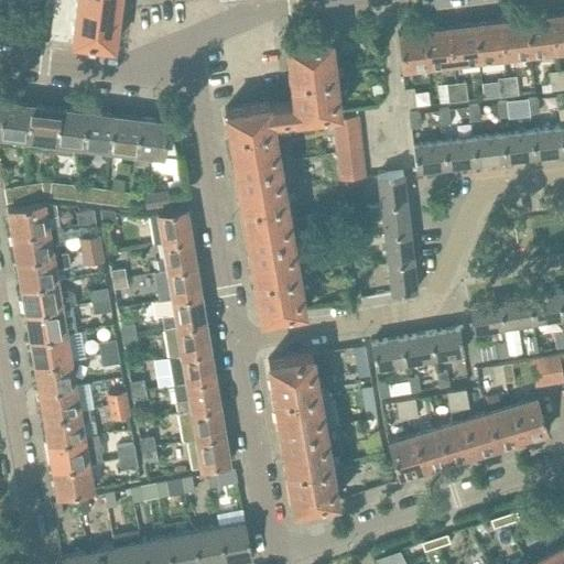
[(112,45),(118,0),(76,0),(72,40),(112,45)]
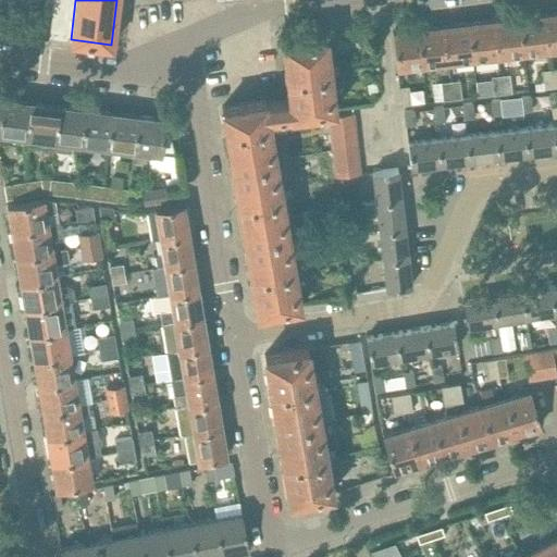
[(556,12),(544,14),(548,49),(556,47),(556,12)]
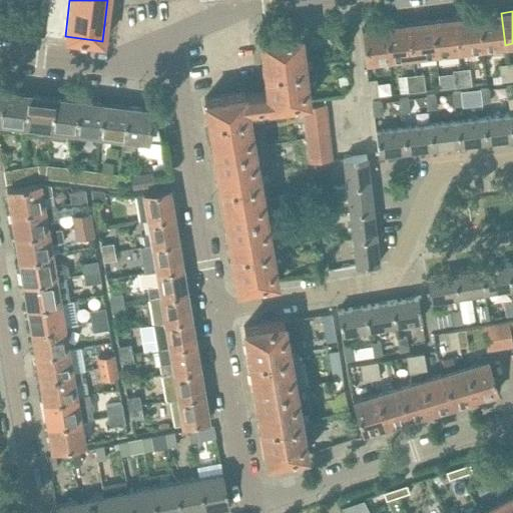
[(482,48),(505,45),(501,13),(478,15),(482,48)]
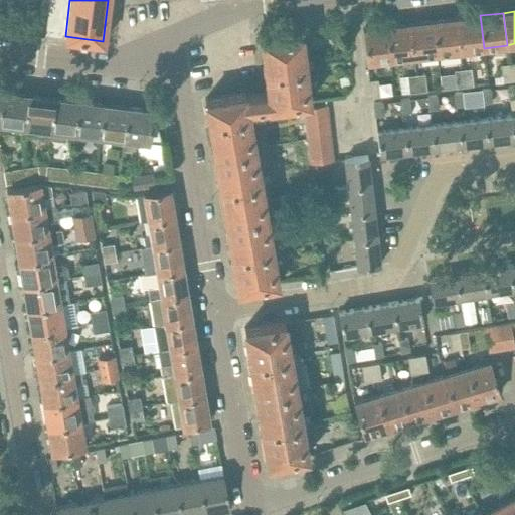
[(480,15),(457,18),(460,50),(484,48),(480,15)]
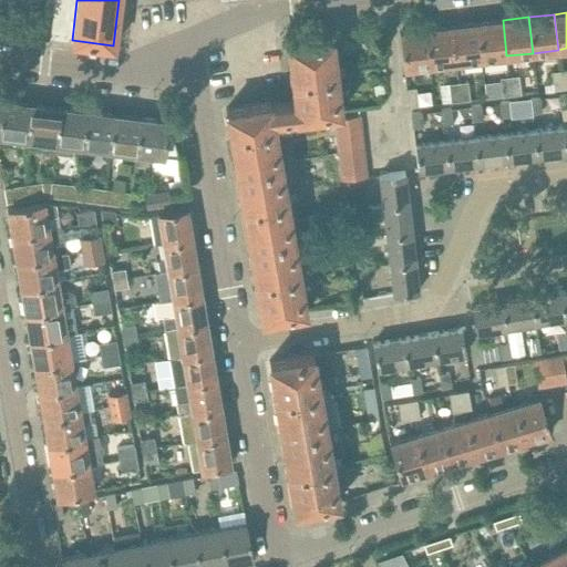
[(481,59),(506,55),(503,20),(476,23),(481,59)]
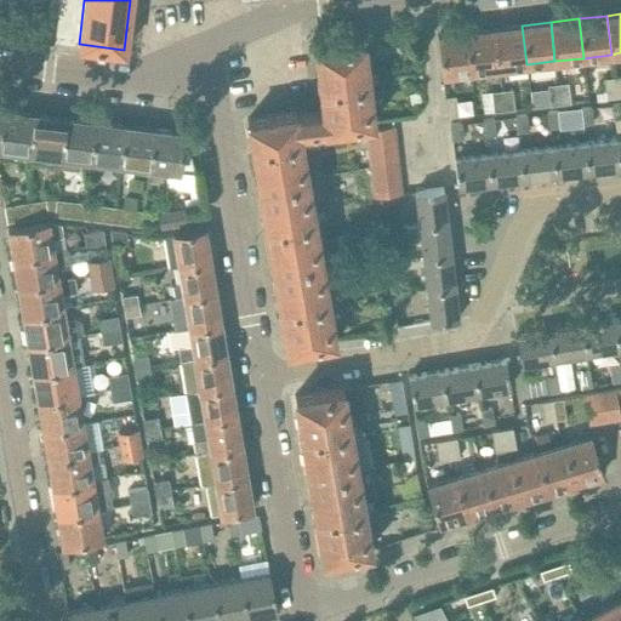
[(522,26),(494,29),(499,68),(527,64),(522,26)]
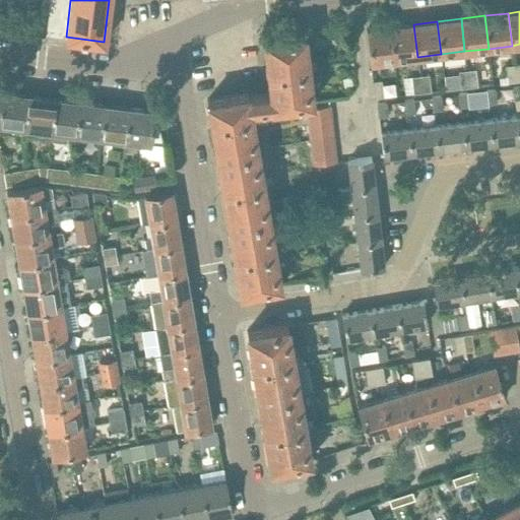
[(394,60),(417,57),(413,24),(390,26),(394,60)]
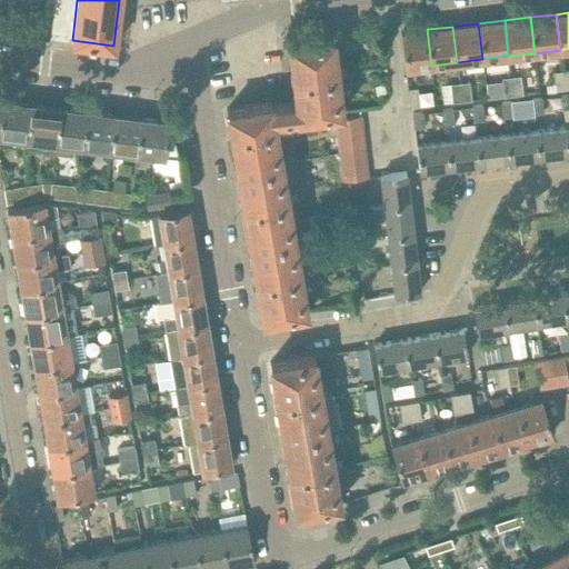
[(431,66),(427,29),(400,32),(405,69),(431,66)]
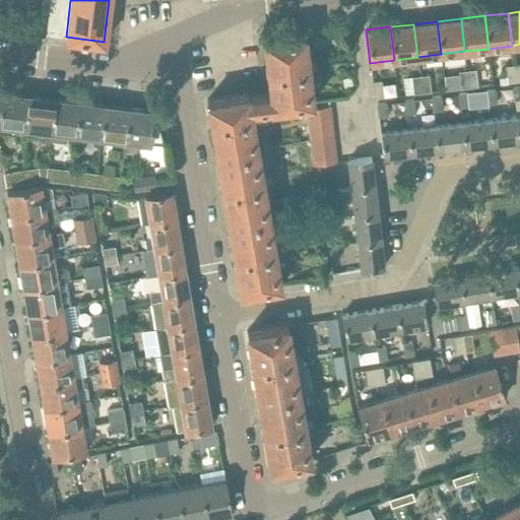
[(271,107),(313,103),(305,33),(263,38),(266,66),(264,67),(266,78),(268,78),(270,92),(271,107)]
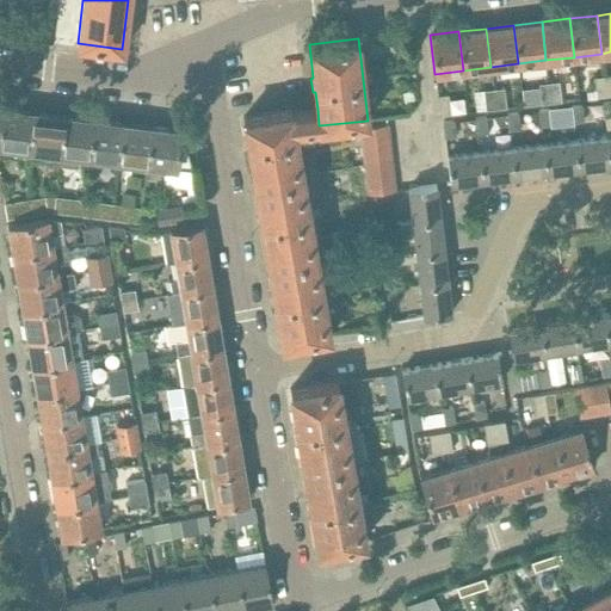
[(596,97),(606,96),(604,76),(593,78),(596,97)]
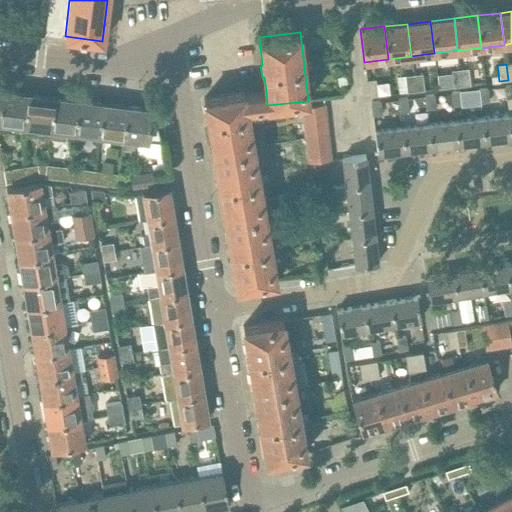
[(462,86),(470,85),(468,68),(460,69),(462,86)]
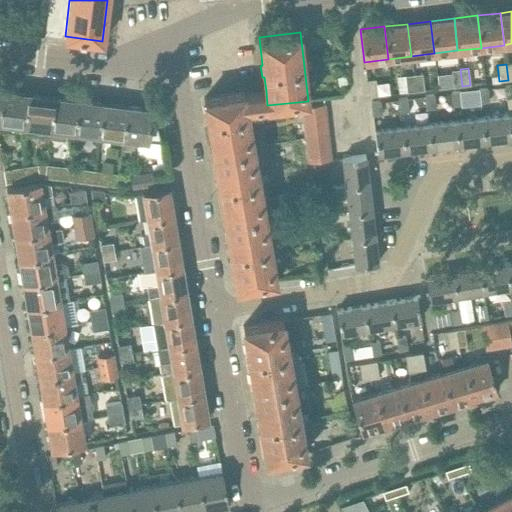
[(453,87),(462,86),(460,69),(451,70),(453,87)]
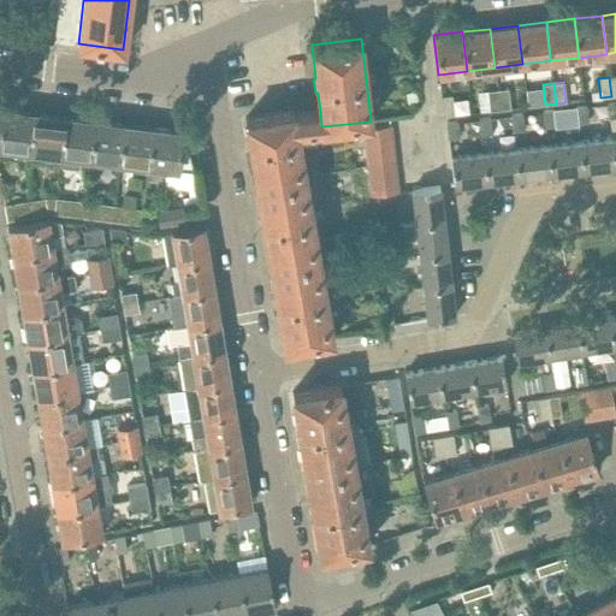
[(499,110),(510,108),(508,89),(497,90),(499,110)]
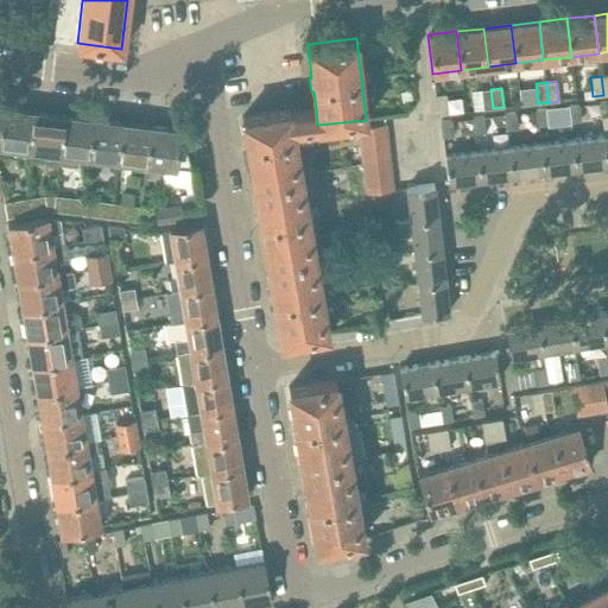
[(483,109),(493,108),(491,89),(481,90),(483,109)]
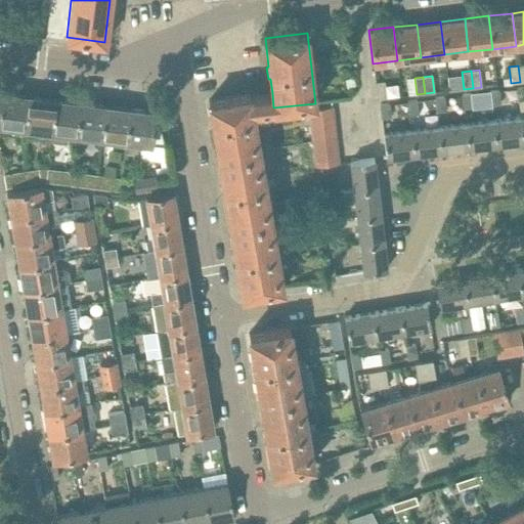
[(378,99),(386,98),(384,81),(376,82),(378,99)]
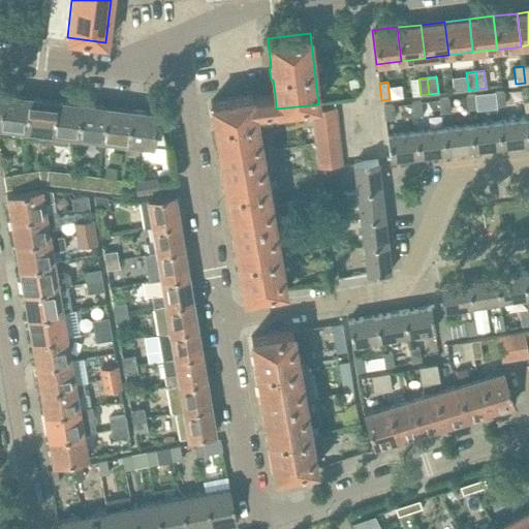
[(494,93),(496,106),(505,105),(503,92),(494,93)]
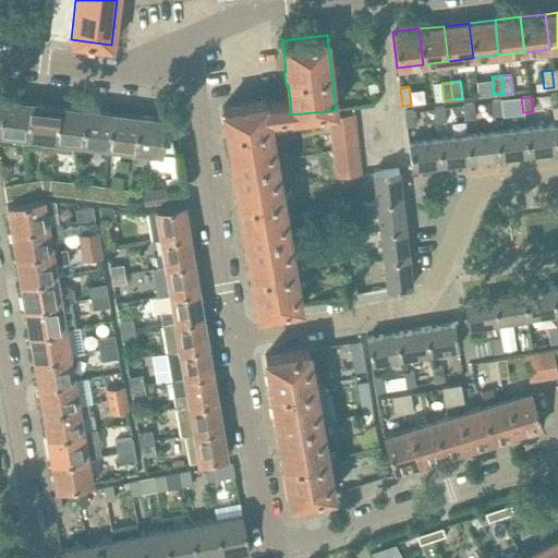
[(1,98),(1,99),(0,106),(0,133),(25,136),(29,102),(1,98)]
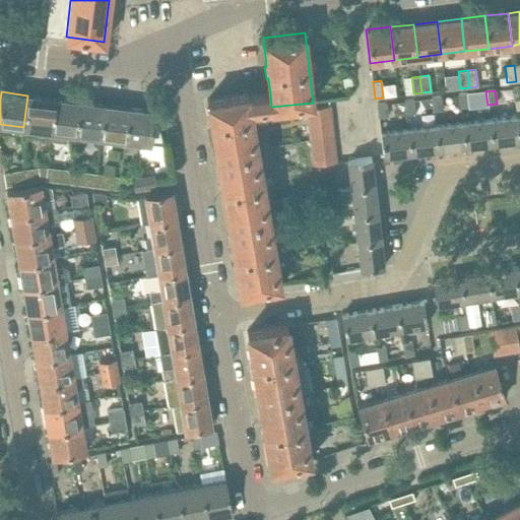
[(270,92),(248,95),(251,109),(271,107),(270,92)]
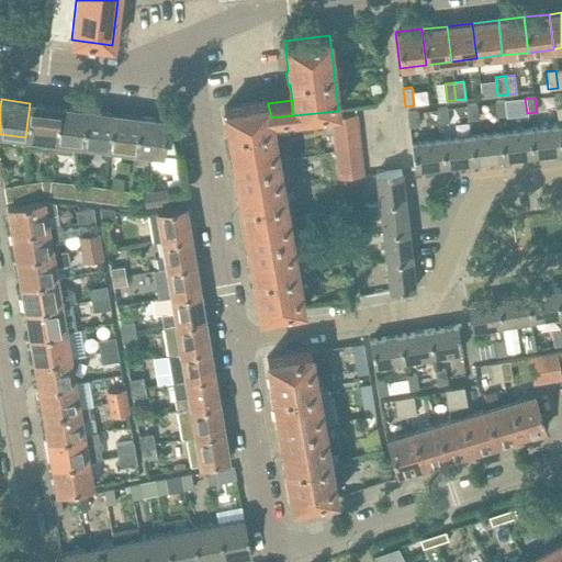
[(228,139),(235,178),(280,170),(271,117),(268,103),(268,101),(224,109),(226,126),(224,126),(226,139),(228,139)]
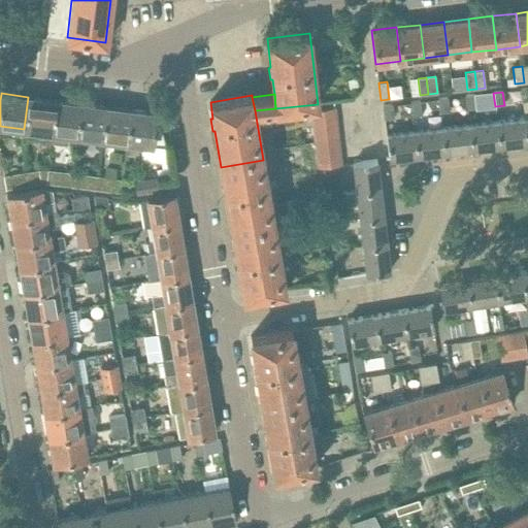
[(465,96),(467,109),(476,108),(474,95),(465,96)]
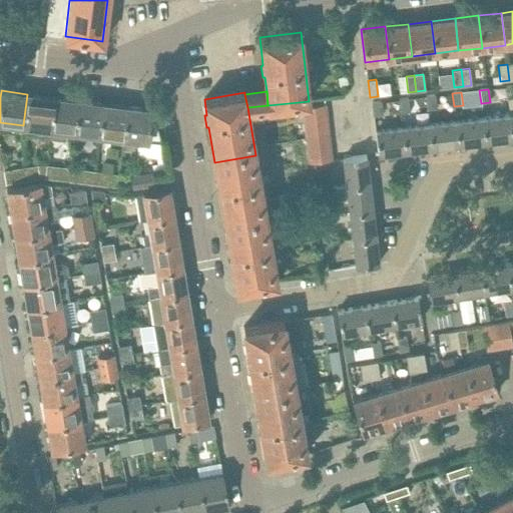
[(27,94),(23,125),(24,126),(38,127),(37,136),(50,138),(55,97),(27,94)]
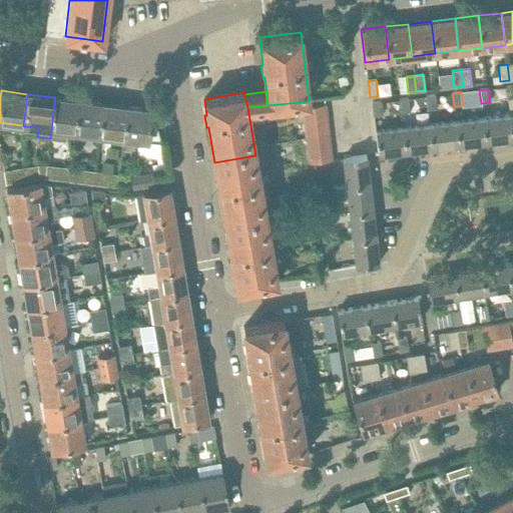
[(426,96),(427,109),(436,108),(435,95),(426,96)]
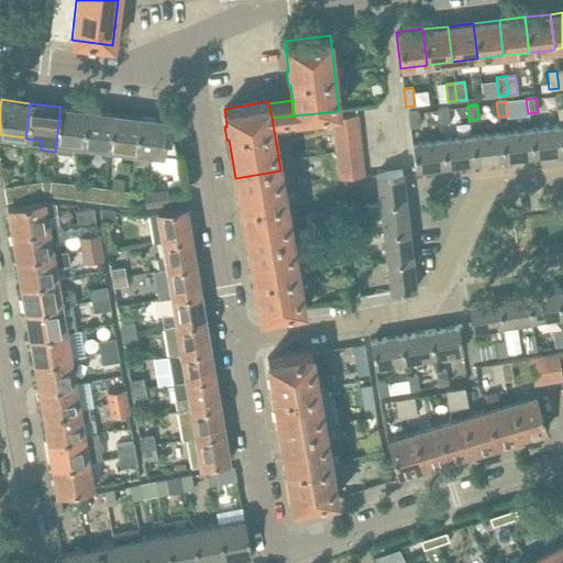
[(81,148),(86,110),(61,107),(55,152),(72,154),(72,147),(81,148)]
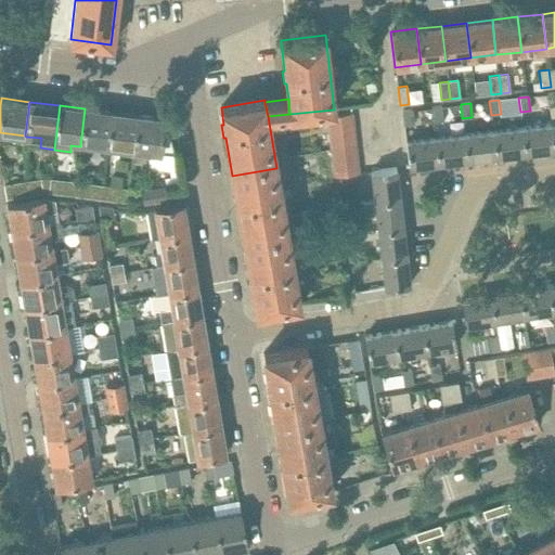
[(431,107),(434,121),(443,120),(441,106),(431,107)]
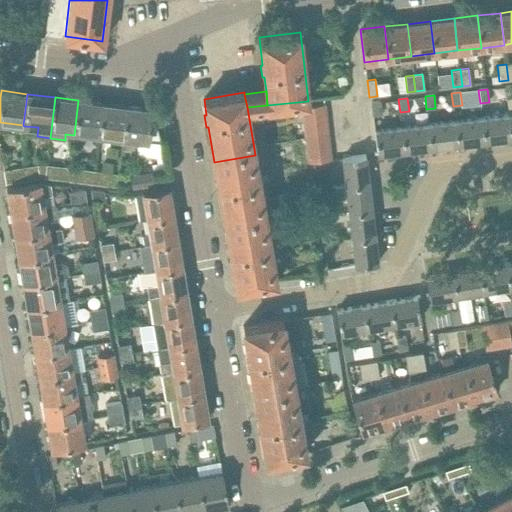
[(78,100),(74,135),(74,136),(75,132),(89,134),(88,137),(98,139),(102,103),(78,100)]
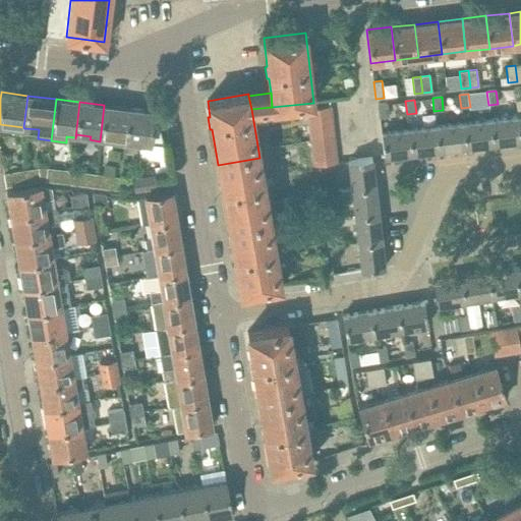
[(378,105),(380,117),(388,116),(387,104),(378,105)]
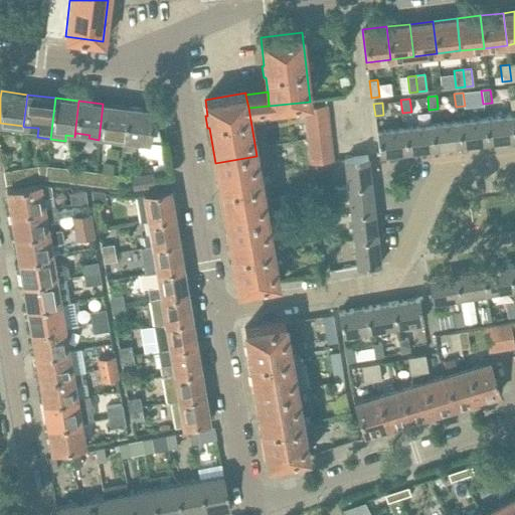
[(103,104),(99,140),(100,136),(114,138),(113,141),(123,143),(128,107),(103,104)]
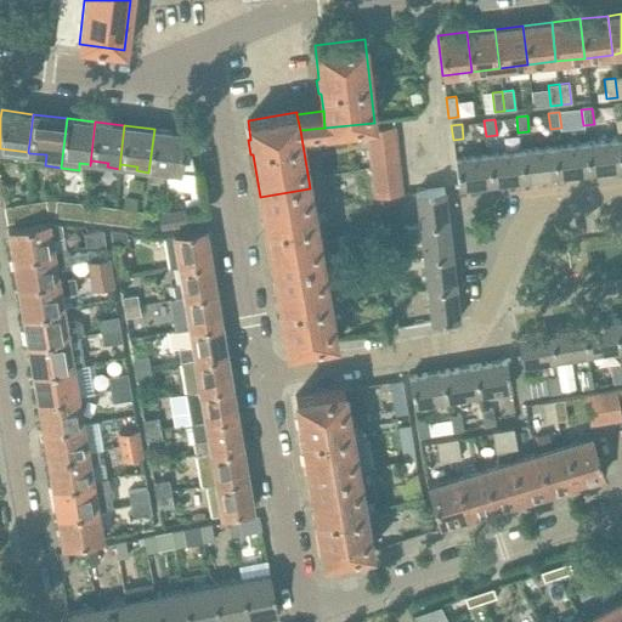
[(395,139),(394,125),(367,129),(369,142),(395,139)]
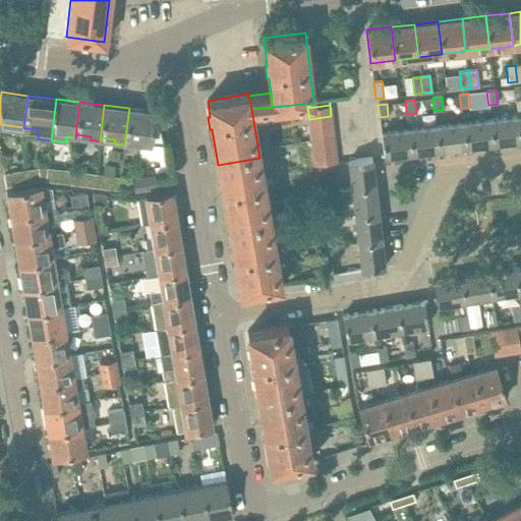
[(125,145),(124,153),(139,155),(140,147),(150,148),(150,143),(153,124),(154,111),(129,108),(124,145),(125,145)]
